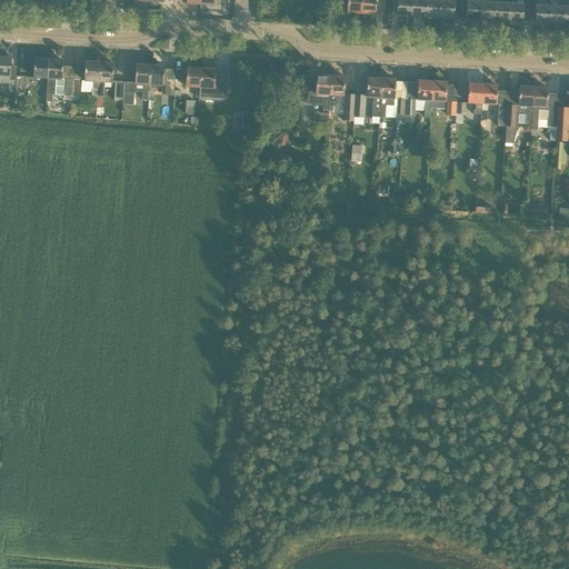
[(361,0),(347,0),(347,1),(347,12),(360,13),(361,0)]
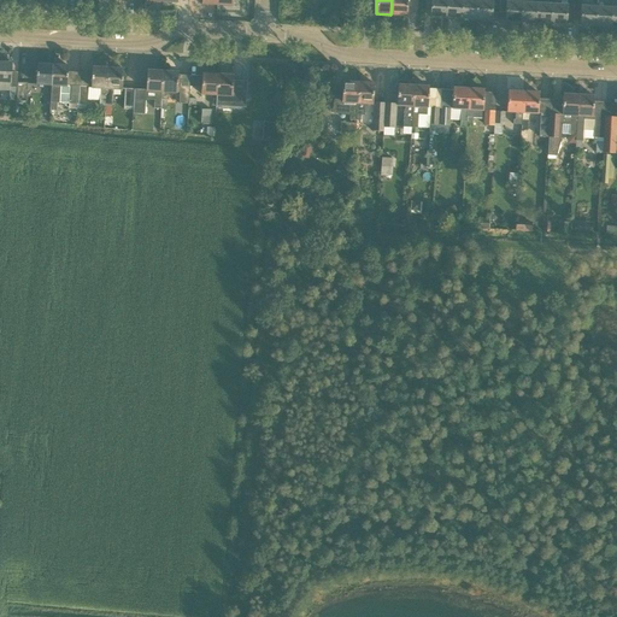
[(392,0),(391,15),(406,16),(407,4),(407,0),(392,0)]
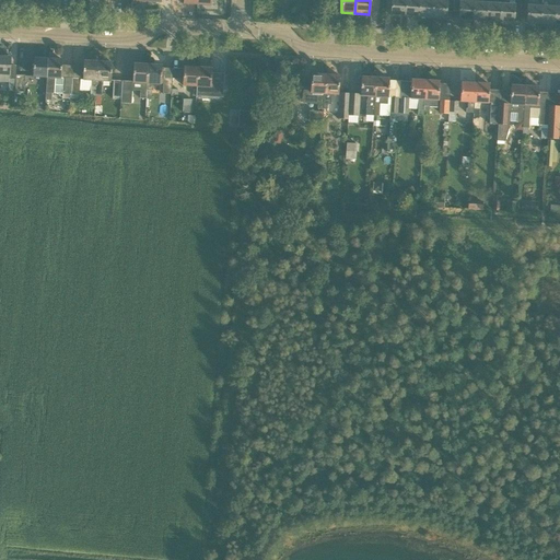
[(405,0),(392,0),(392,4),(391,15),(405,16),(405,0)]
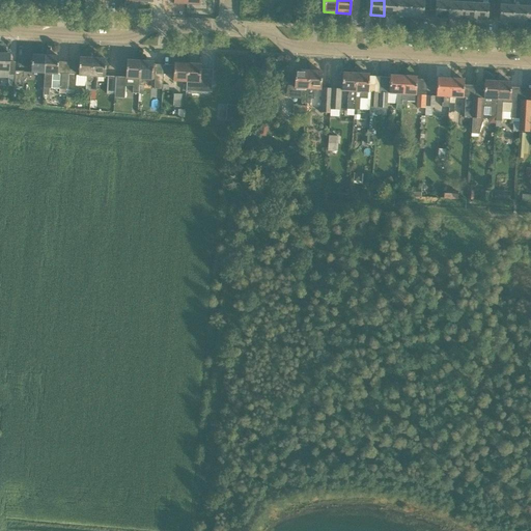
[(396,17),(397,0),(384,0),(384,16),(396,17)]
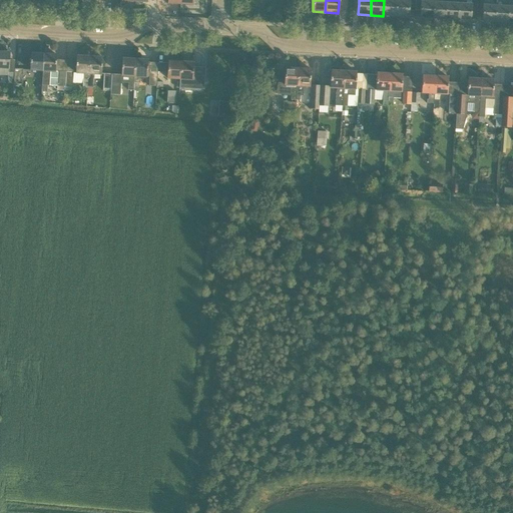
[(395,0),(384,0),(383,16),(396,16),(396,0),(395,0)]
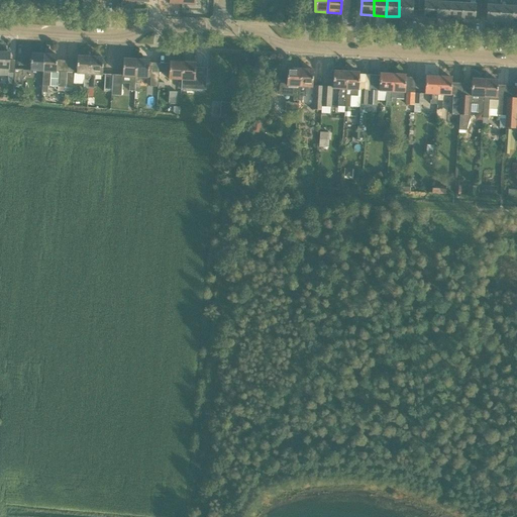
[(399,16),(411,17),(412,7),(412,1),(399,0),(399,16)]
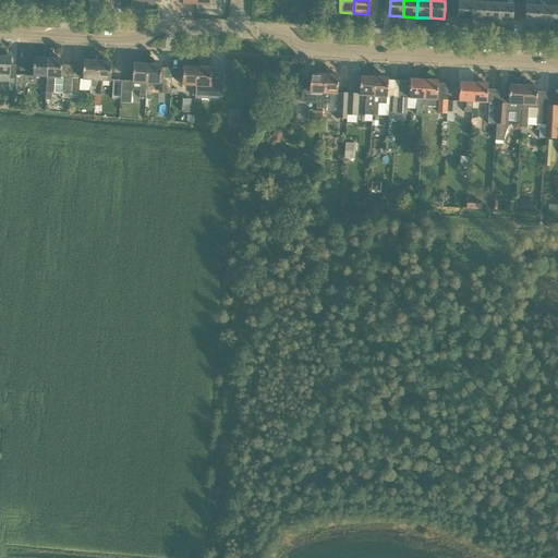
[(471,20),(472,2),(458,2),(458,9),(457,20),(471,20)]
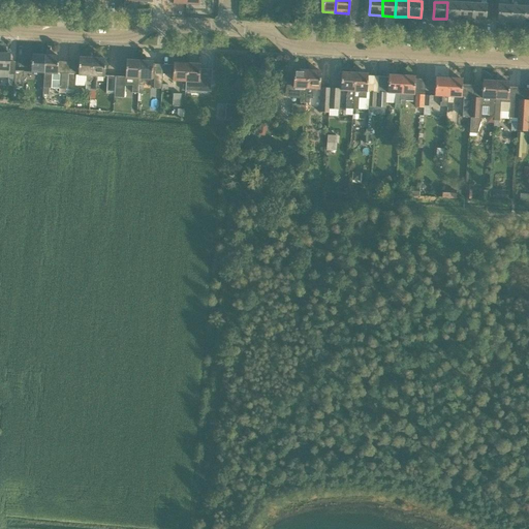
[(459,20),(460,3),(447,2),(446,19),(459,20)]
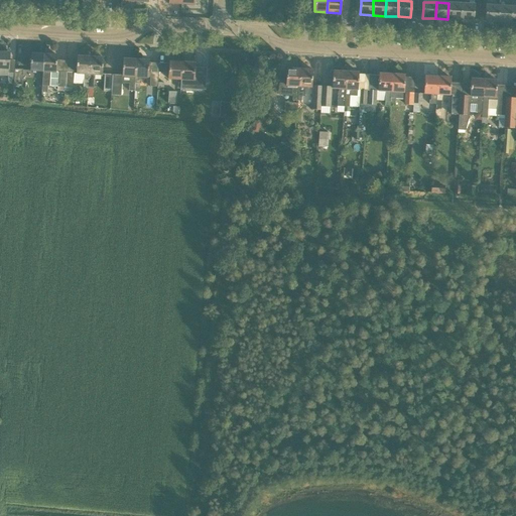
[(461,20),(461,4),(448,3),(447,19),(461,20)]
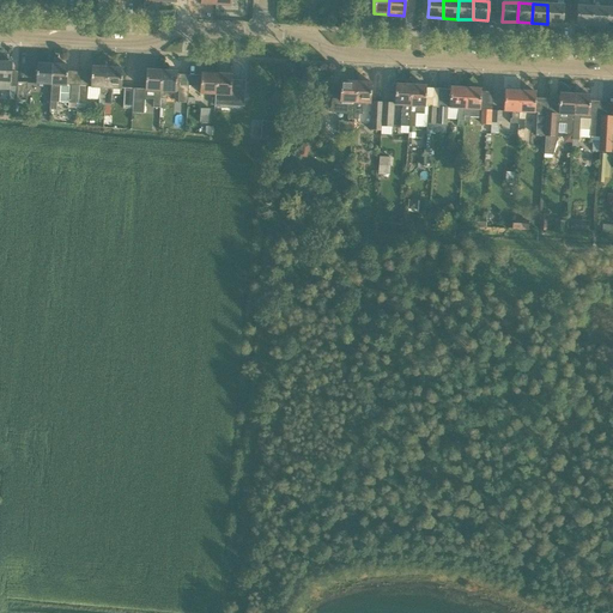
[(547,24),(562,24),(563,6),(547,5),(547,24)]
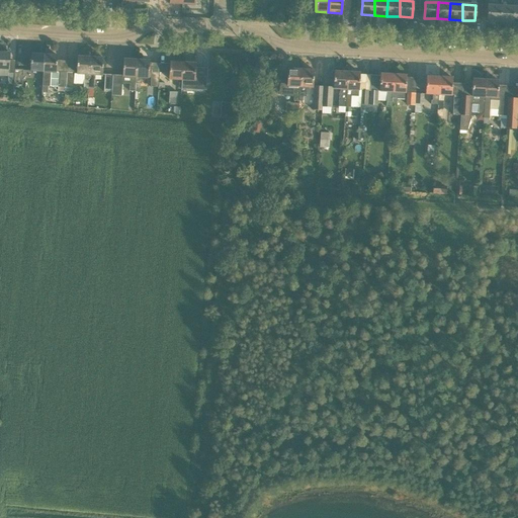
[(500,22),(501,6),(488,5),(488,11),(487,21),(500,22)]
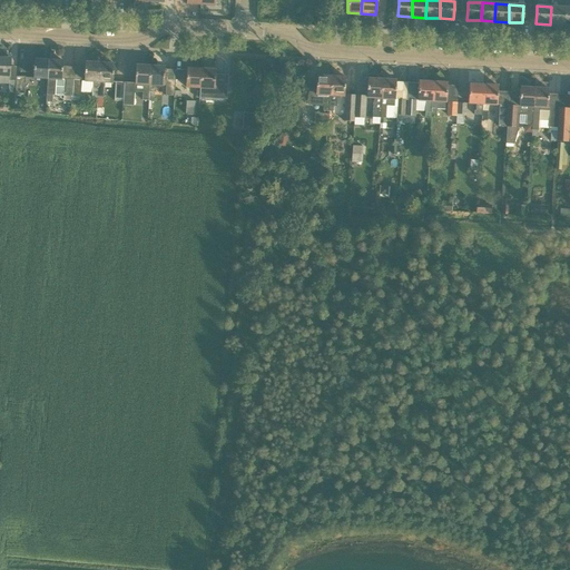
[(563,26),(564,7),(551,7),(550,25),(563,26)]
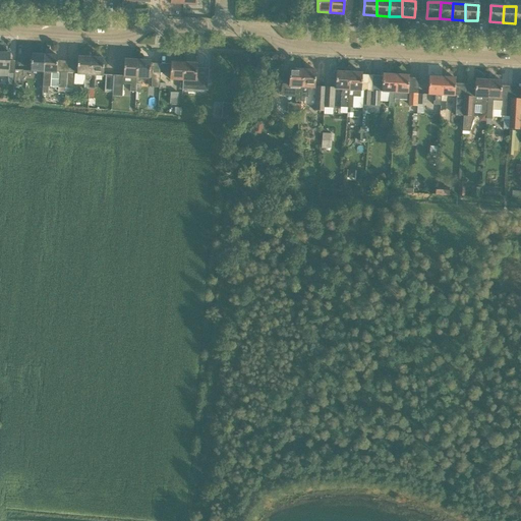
[(14,71),(9,71),(9,63),(10,53),(0,52),(0,75),(8,76),(7,79),(8,79),(8,83),(14,83),(14,71)]
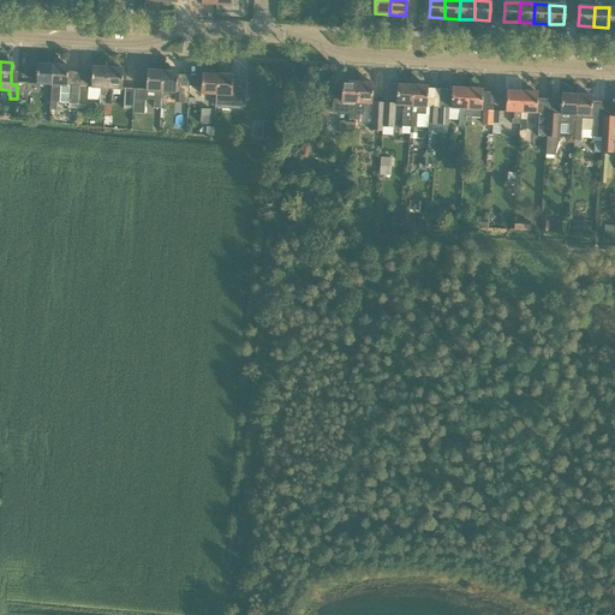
[(51,85),(52,65),(37,64),(36,76),(36,84),(51,85)]
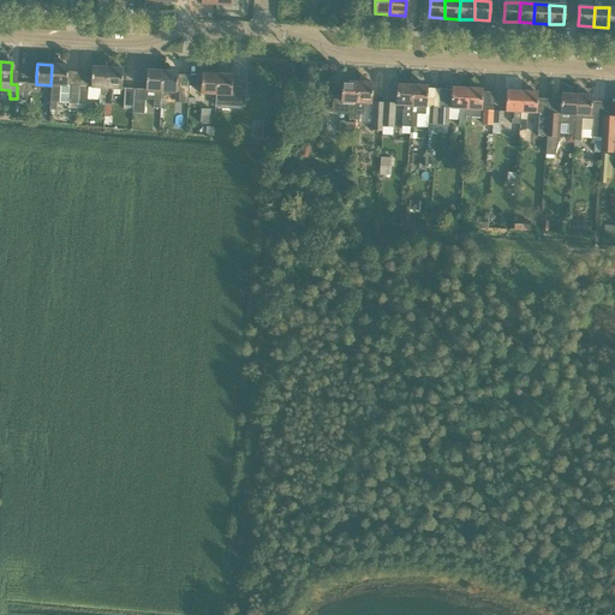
[(78,103),(78,87),(66,85),(67,78),(67,66),(52,65),(51,85),(51,93),(49,102),(69,103),(69,108),(76,108),(76,103),(78,103)]
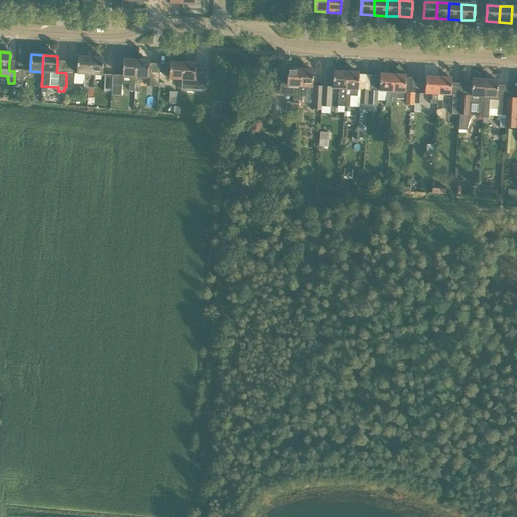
[(88,89),(90,58),(77,57),(77,67),(76,73),(66,73),(66,87),(73,88),(73,80),(84,81),(83,89),(88,89)]
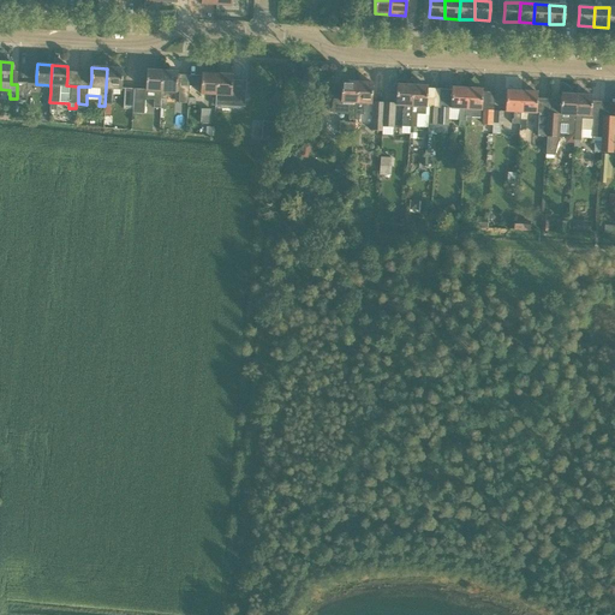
[(123,69),(107,69),(105,106),(111,106),(112,89),(121,90),(121,81),(123,69)]
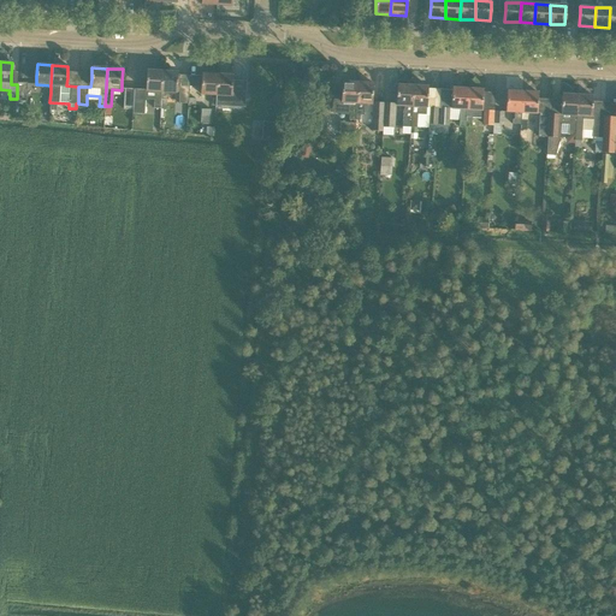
[(163,71),(147,71),(146,92),(154,92),(153,108),(160,108),(163,71)]
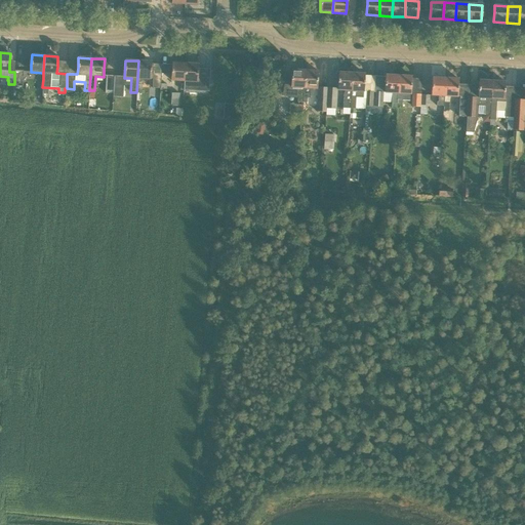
[(138,61),(136,92),(136,95),(140,95),(140,93),(142,93),(142,85),(143,85),(143,79),(151,79),(151,72),(152,62),(138,61)]
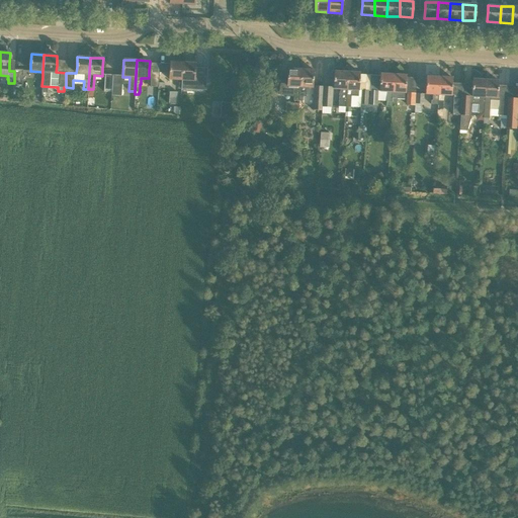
[(181,80),(182,63),(169,62),(169,72),(169,79),(181,80)]
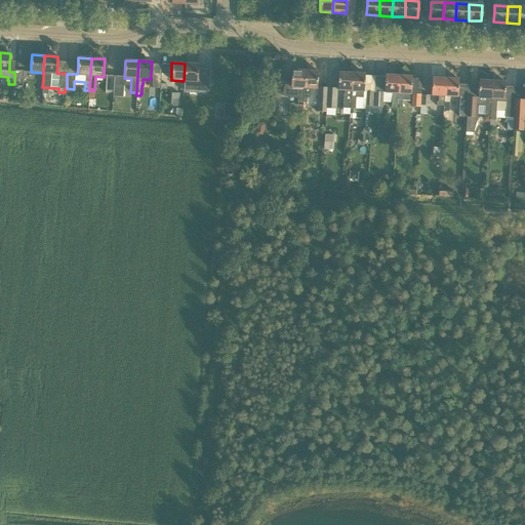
[(184,81),(197,82),(198,75),(198,65),(185,64),(184,81)]
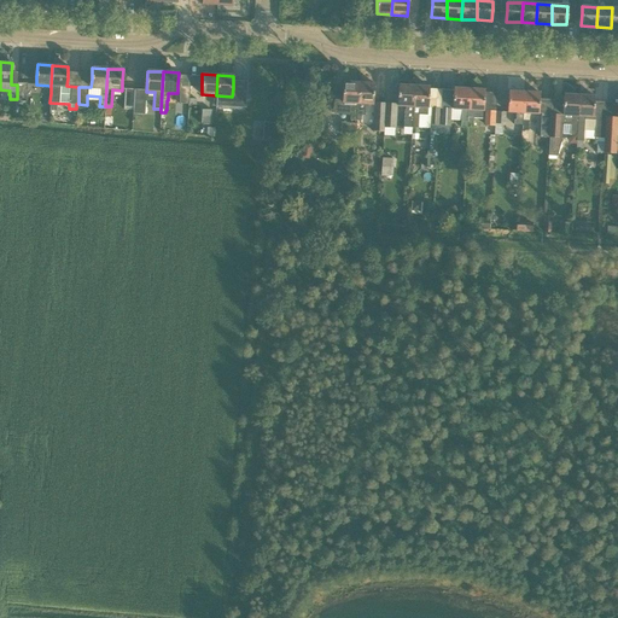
[(17,82),(17,85),(17,99),(16,100),(27,100),(27,83),(17,82)]
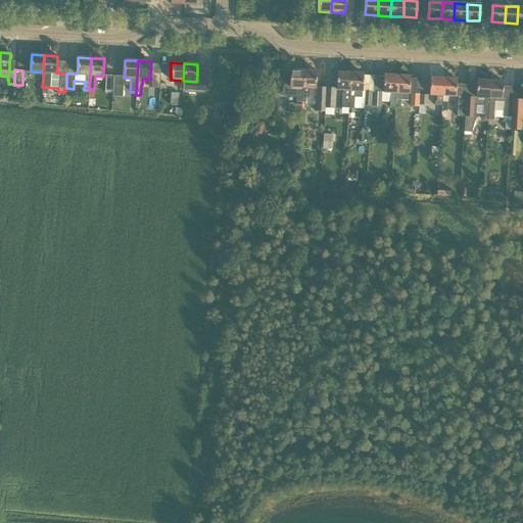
[(290,69),(290,85),(283,84),(282,96),(283,96),(283,94),(297,95),(297,102),(301,102),(302,101),(303,70),(290,69)]
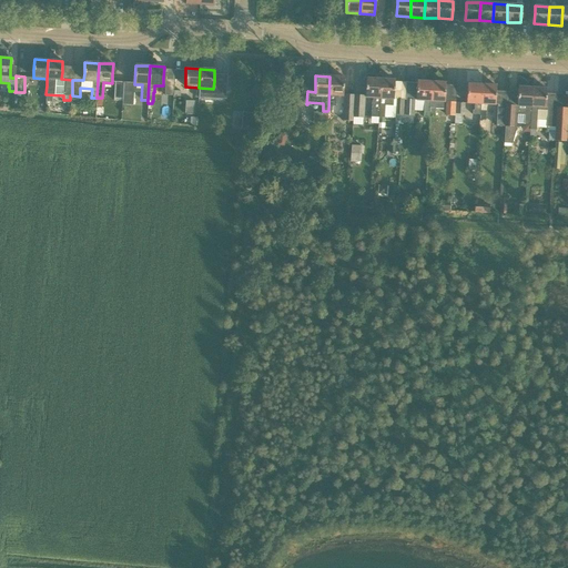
[(344,77),(330,77),(328,110),(332,111),(332,107),(335,107),(335,95),(343,97),(343,88),(344,77)]
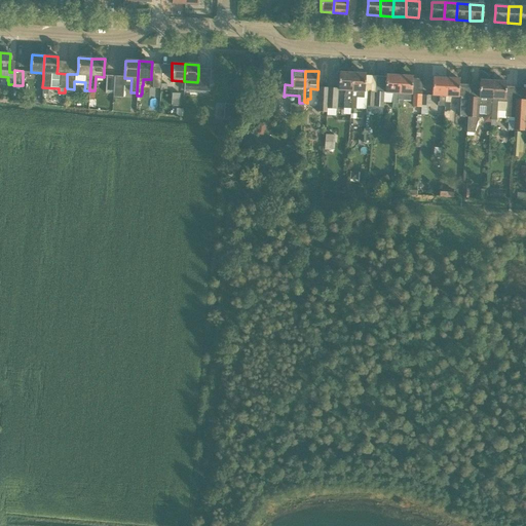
[(350,108),(352,73),(339,72),(338,82),(338,90),(345,90),(345,92),(344,94),(343,108),(350,108)]
